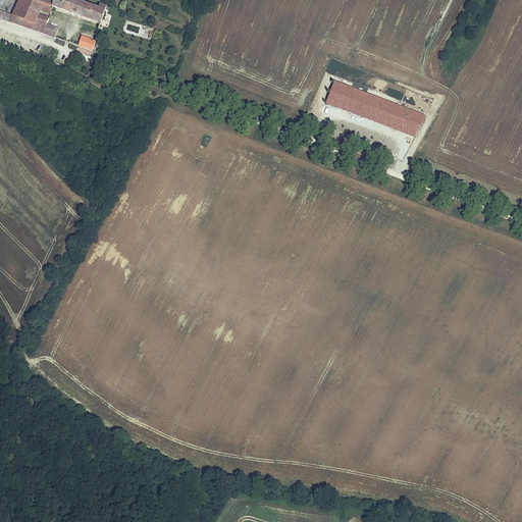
[(17,0),(15,5),(39,14),(39,12),(42,6),(52,10),(98,27),(106,7),(99,5),(96,10),(67,0),(17,0)]
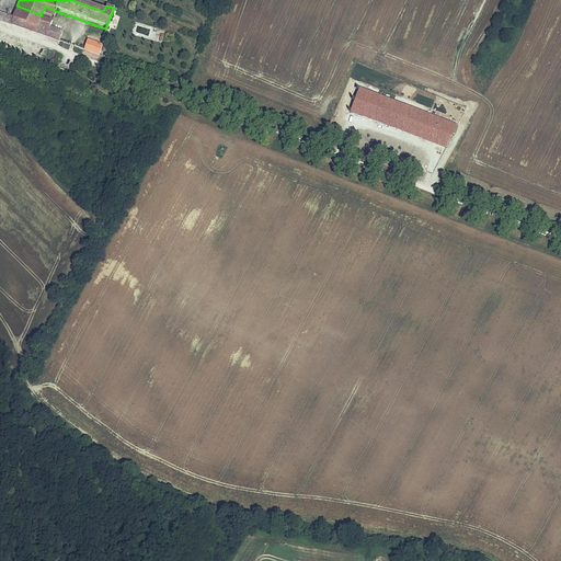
[(42,15),(16,6),(15,8),(41,16),(42,15)]
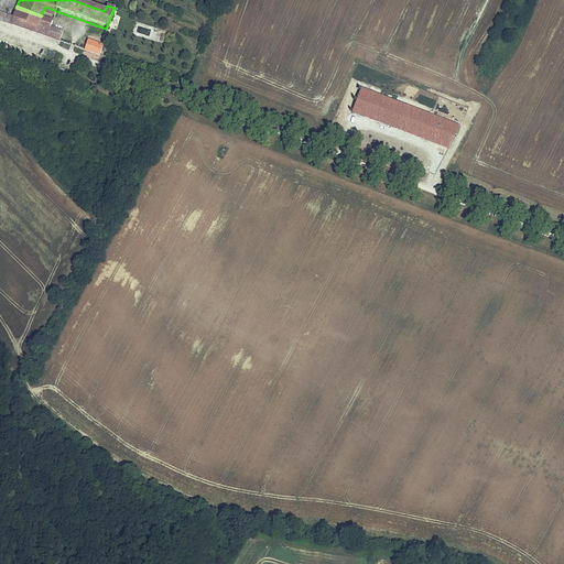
[(45,7),(42,13),(54,18),(56,11),(45,7)]
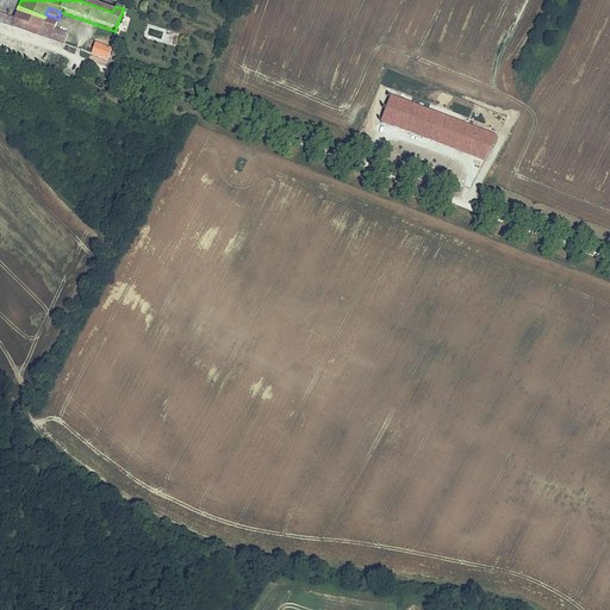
[(0,24),(63,45),(68,35),(54,29),(56,23),(44,18),(17,8),(12,18),(0,13),(0,24)]
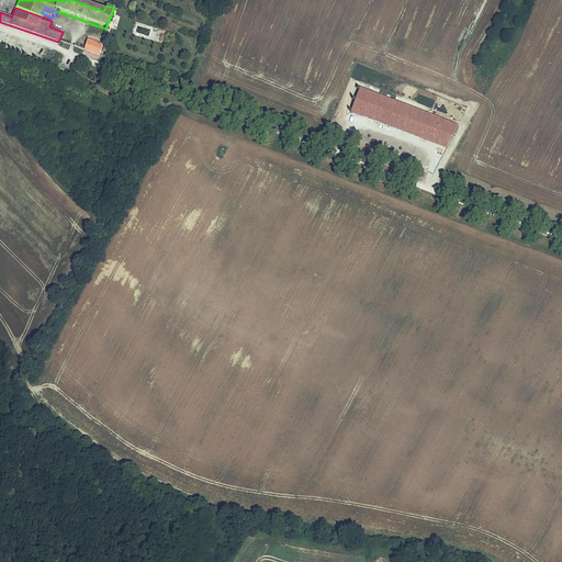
[(101,51),(103,44),(89,38),(86,51),(100,55),(101,51)]
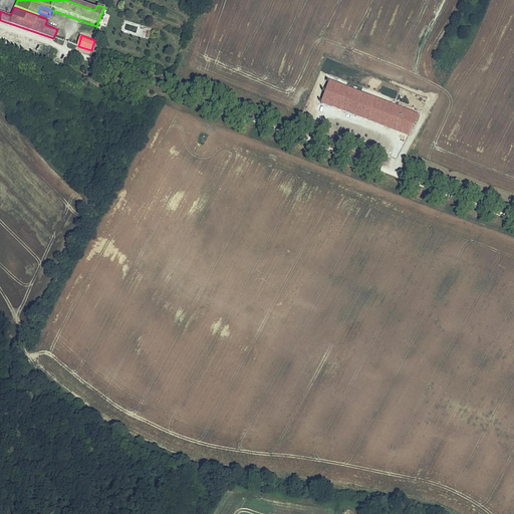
[(329,79),(320,102),(376,123),(386,100),(329,79)]
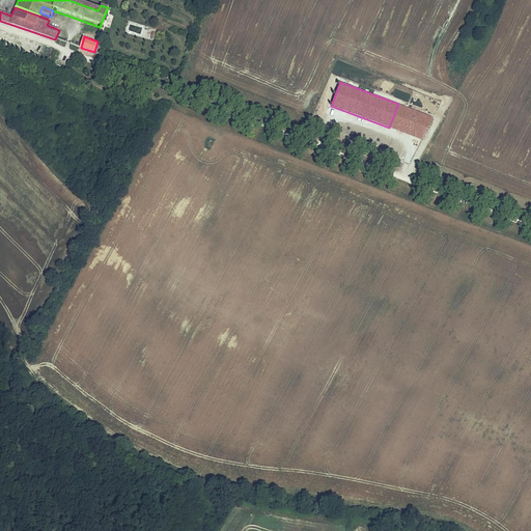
[(432,118),(398,104),(389,128),(397,131),(399,124),(411,130),(409,135),(421,140),(432,118)]
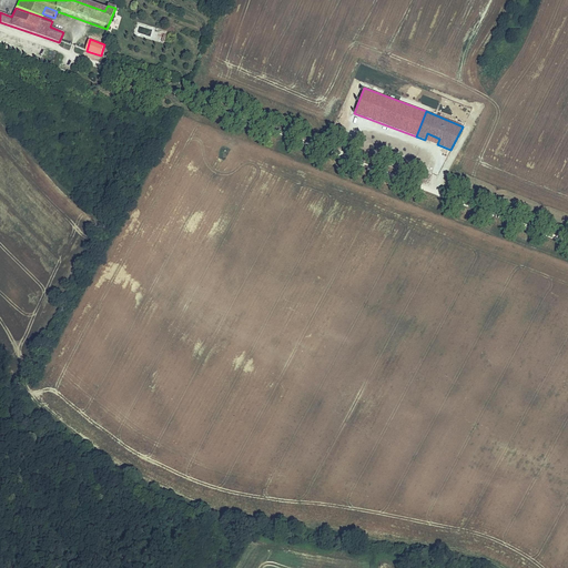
[(427,133),(425,140),(437,144),(439,139),(427,133)]
